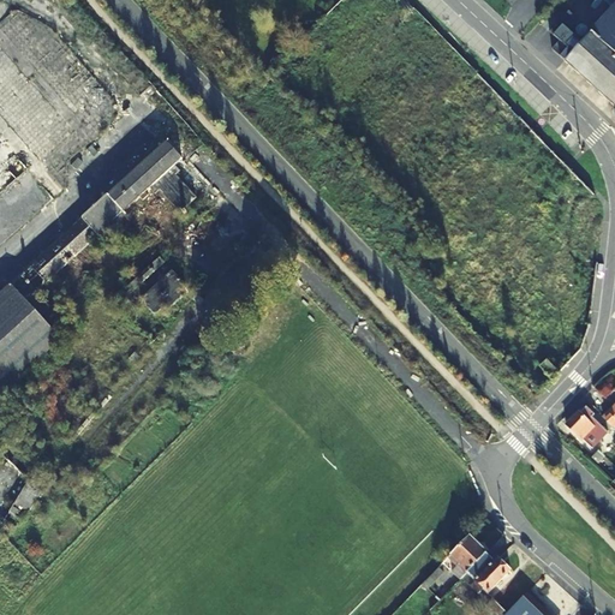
[(614,0),(590,28),(614,51),(614,0)]
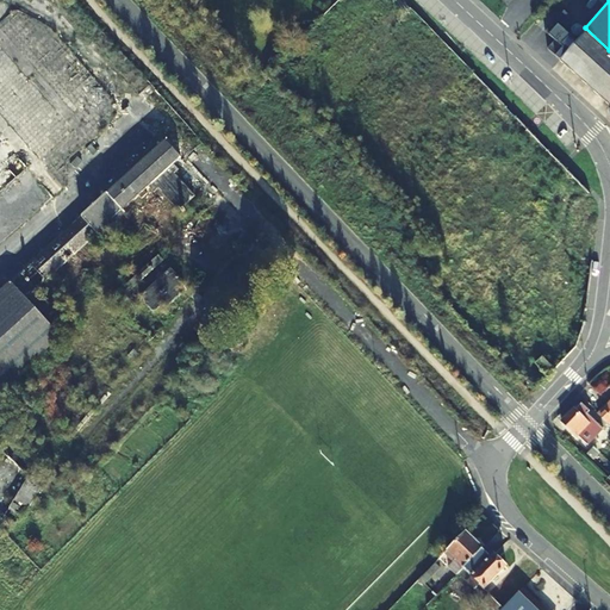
[(609,50),(585,27),(555,60),(609,112),(609,50)]
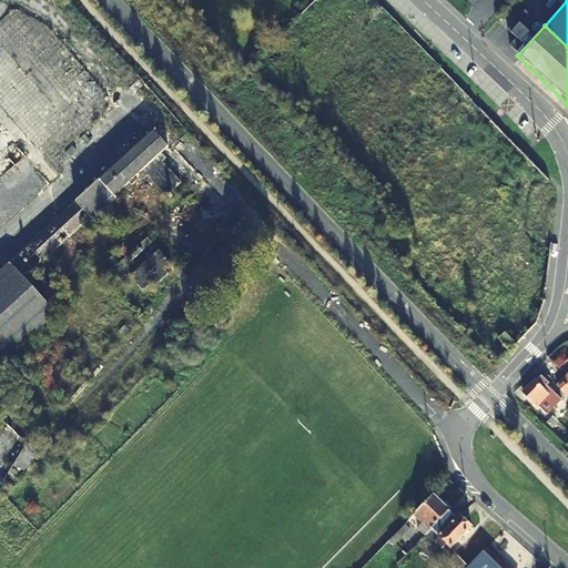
[(0,174),(22,154),(0,129),(0,174)]
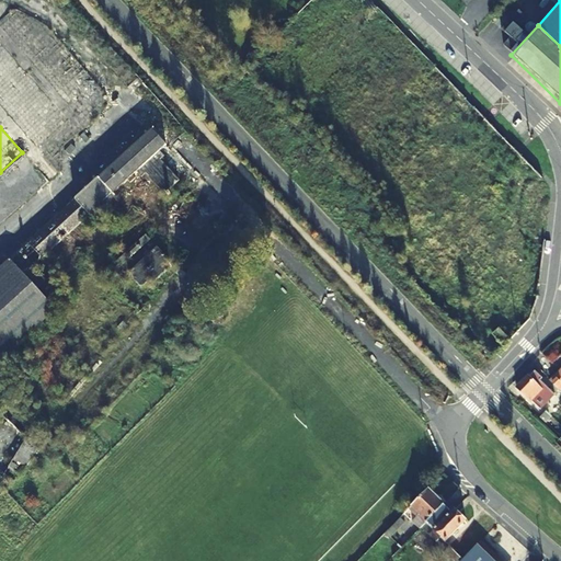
[(164,192),(179,180),(160,159),(163,157),(159,150),(167,144),(152,129),(11,258),(24,272),(89,215),(91,214),(93,216),(95,214),(115,196),(112,193),(127,180),(130,183),(139,174),(140,176),(146,172),(164,192)]
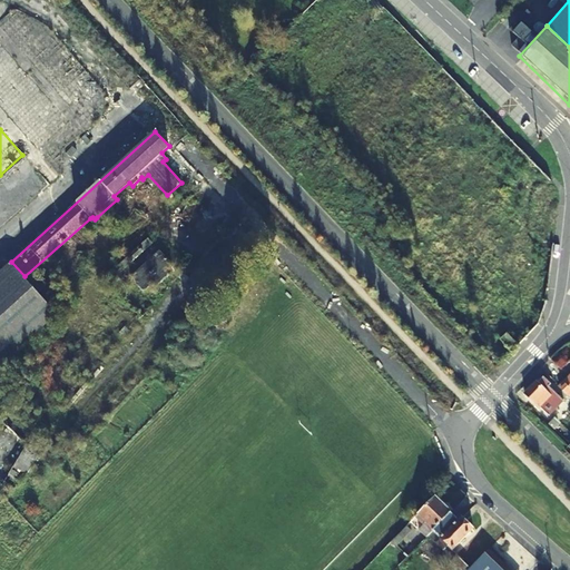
[(92,217),(90,218),(105,234),(108,231),(97,217),(95,219),(92,217)]
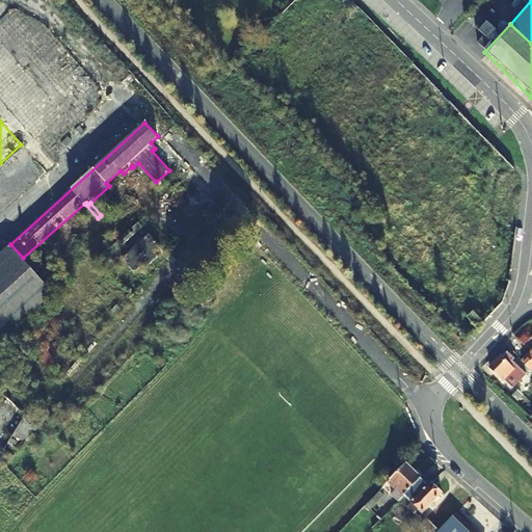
[(128,231),(132,235),(143,224),(139,220),(128,231)]
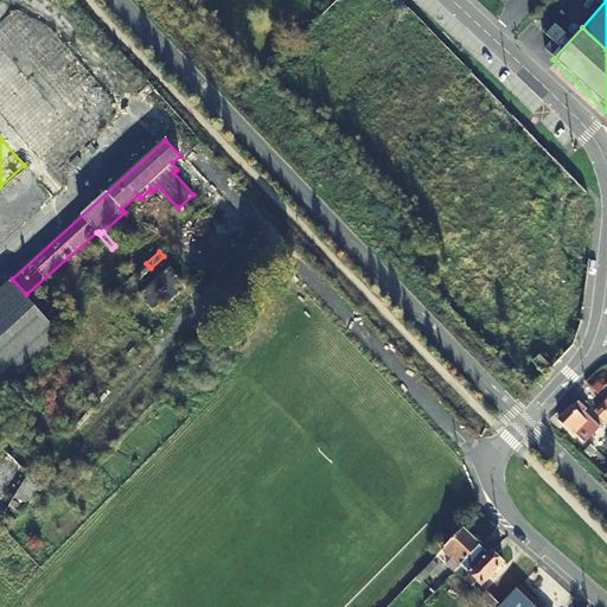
[(146,263),(133,276),(136,281),(151,268),(146,263)]
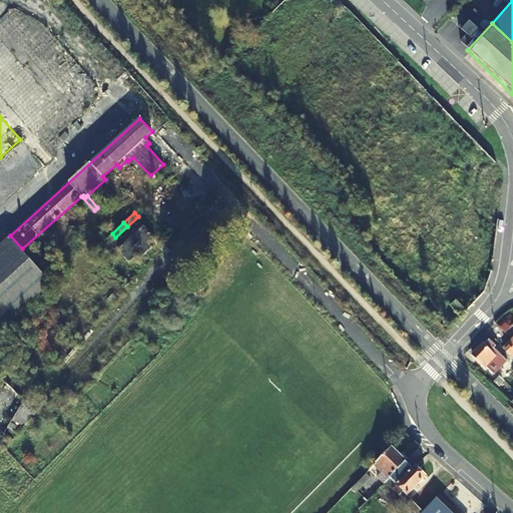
[(134,234),(147,249),(152,244),(150,241),(155,236),(145,224),(134,234)]
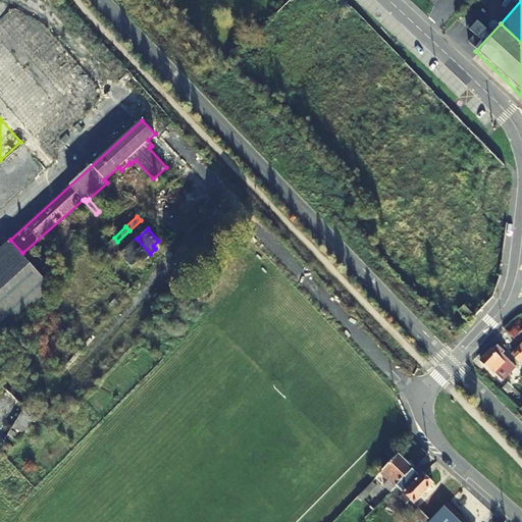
[(137,239),(124,249),(136,261),(141,257),(144,260),(150,254),(137,239)]
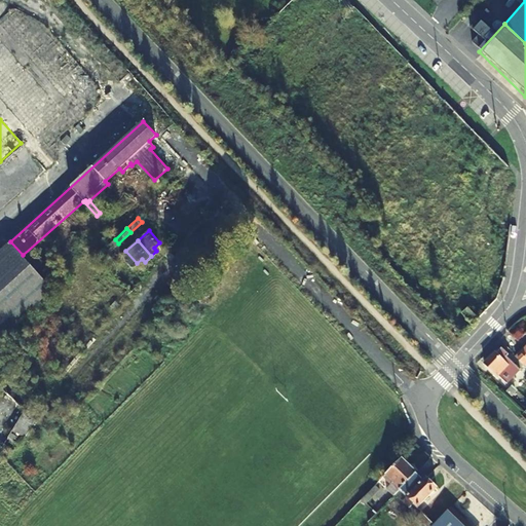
[(13,264),(23,255),(10,241),(0,250),(0,268),(4,272),(13,264)]
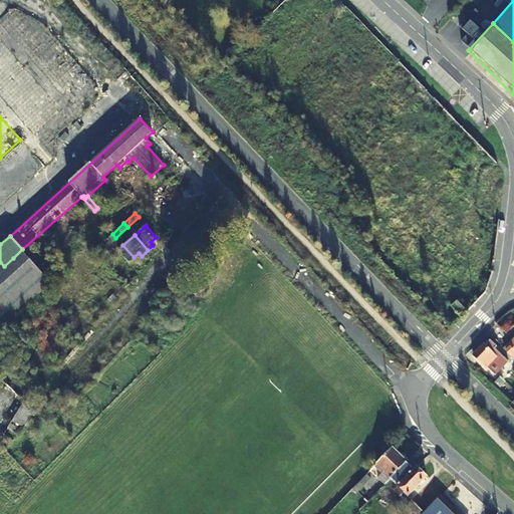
[(4,266),(15,279),(24,271),(13,258),(4,266)]
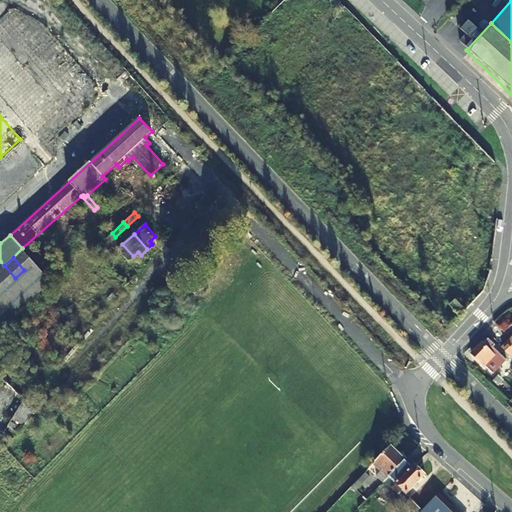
[(0,319),(1,318),(0,316),(0,305),(22,285),(15,278),(4,265),(0,261),(0,319)]
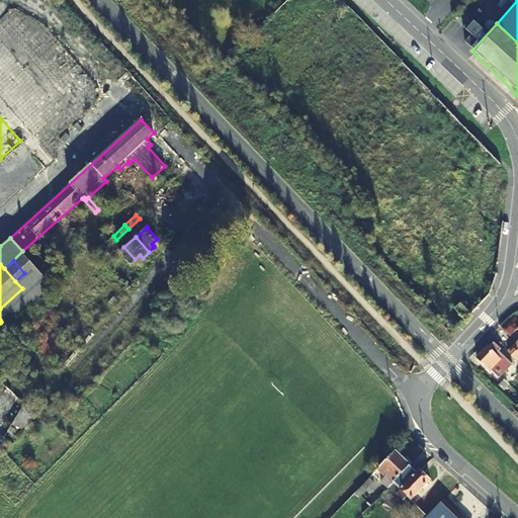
[(4,325),(5,326),(32,300),(22,288),(0,309),(0,320),(1,322),(4,325)]
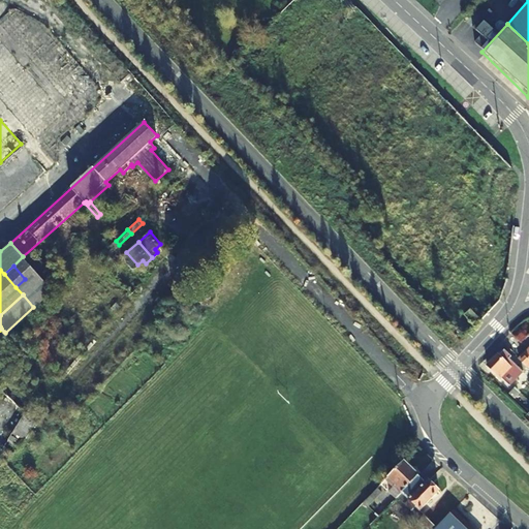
[(480,321),(470,311),(465,316),(475,328),(480,321)]
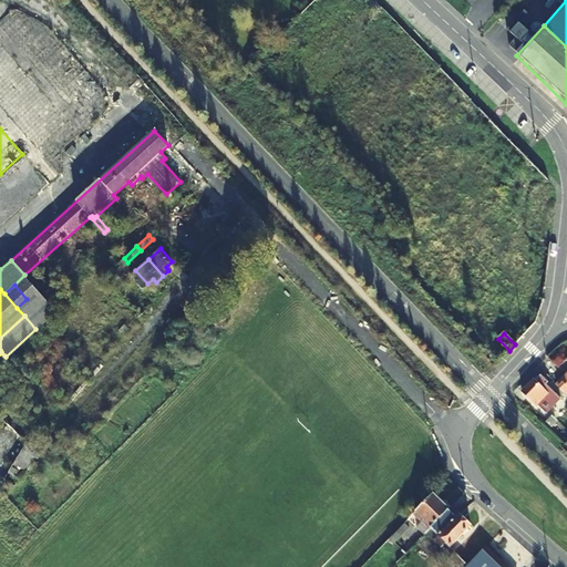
[(566,390),(566,371),(555,383),(565,393),(566,390)]
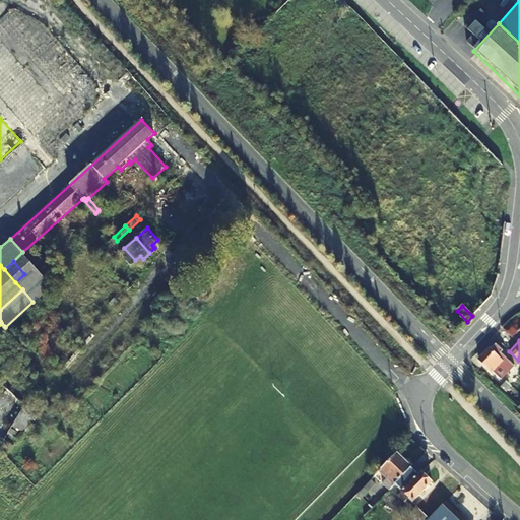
[(492,371),(502,361),(497,355),(501,351),(494,345),(490,348),(489,347),(478,358),(492,371)]
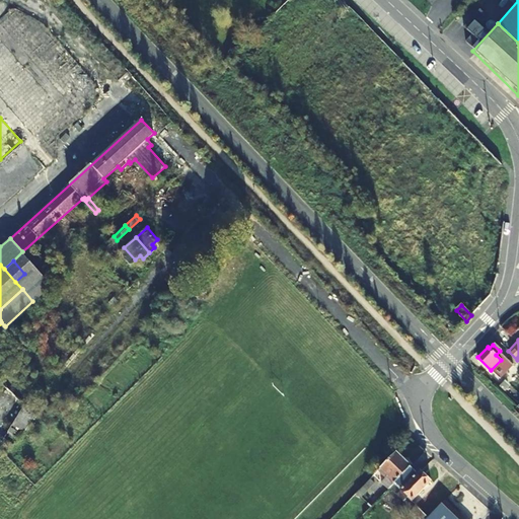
[(496,355),(501,360),(505,356),(500,351),(496,355)]
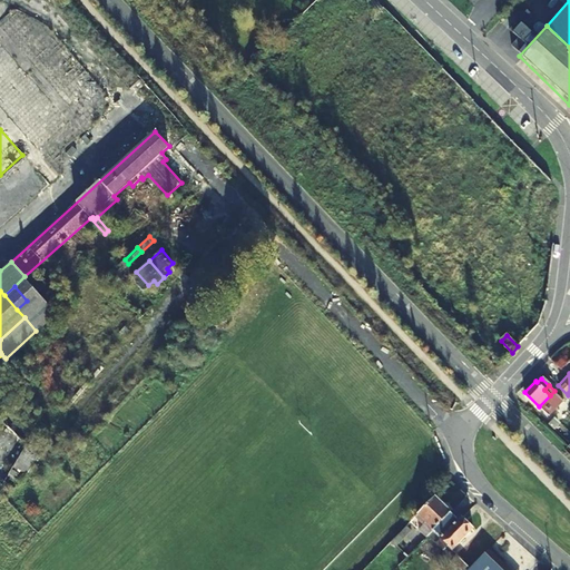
[(23,404),(12,413),(18,419),(29,410),(23,404)]
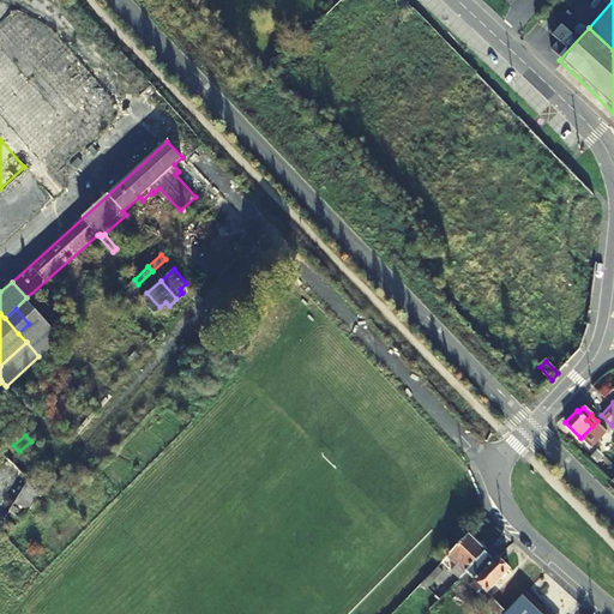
[(19,451),(25,459),(38,449),(31,441),(19,451)]
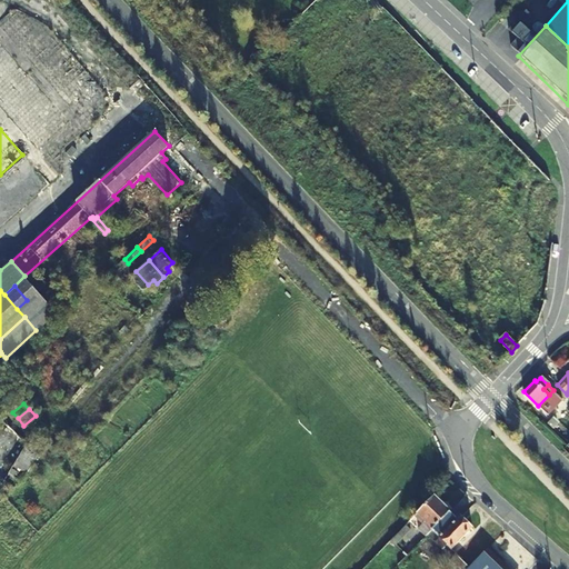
[(36,416),(23,426),(29,431),(40,421),(36,416)]
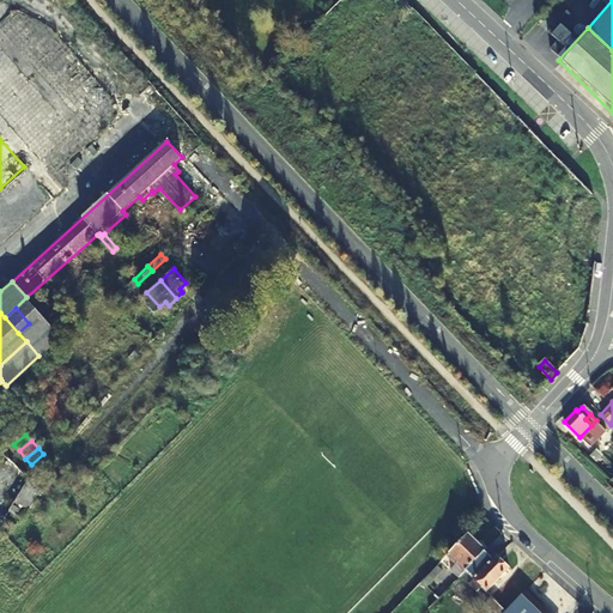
[(48,459),(43,454),(31,465),(36,469),(48,459)]
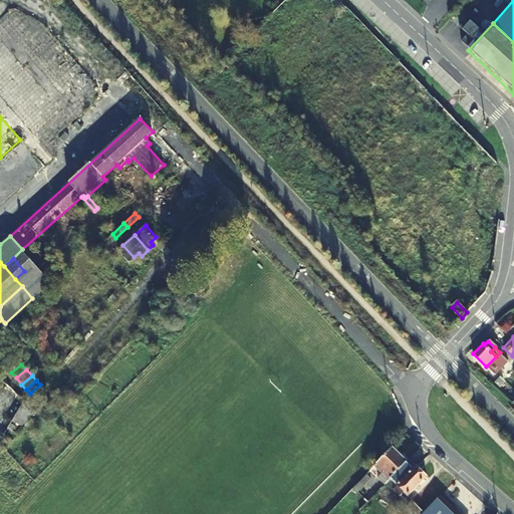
[(23,404),(19,411),(31,418),(35,412),(23,404)]
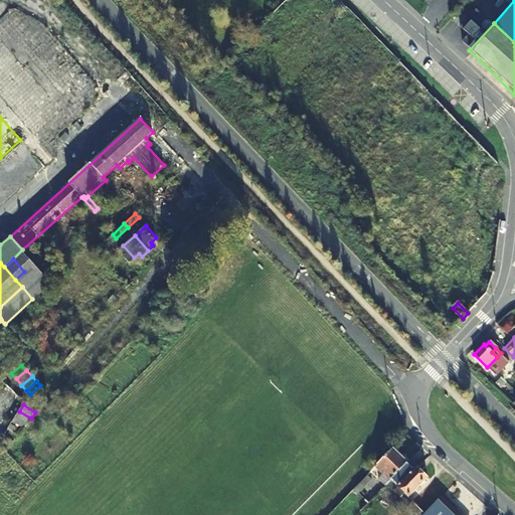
[(27,425),(31,418),(19,411),(16,417),(27,425)]
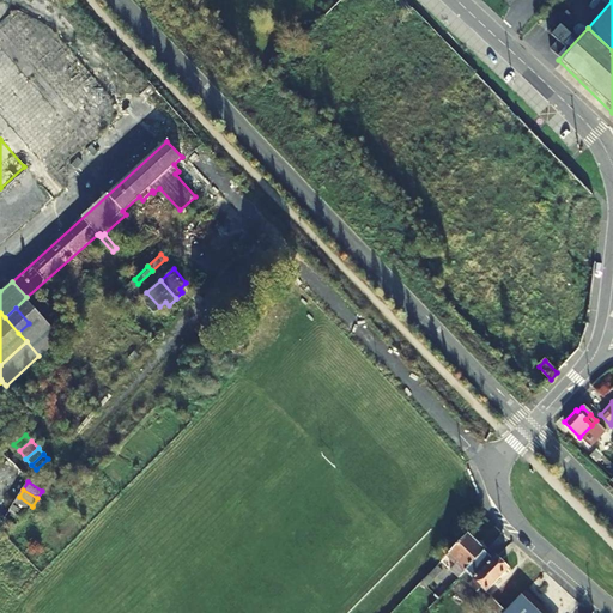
[(28,513),(32,507),(19,497),(14,504),(28,513)]
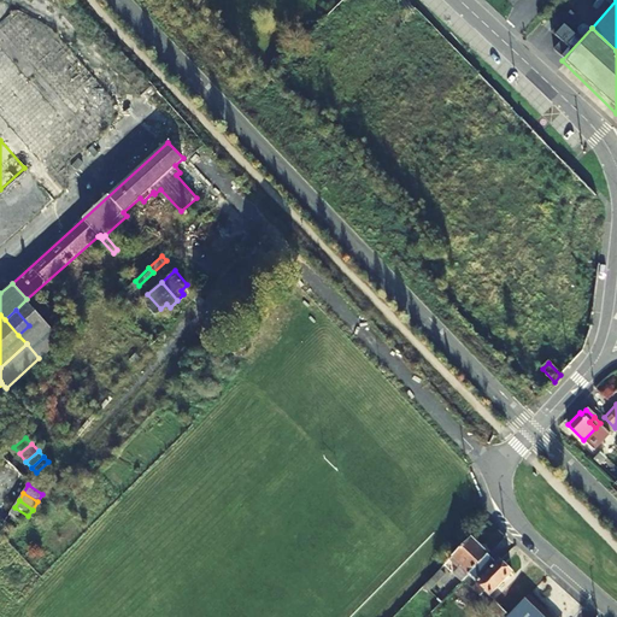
[(28,516),(15,507),(10,515),(23,524),(28,516)]
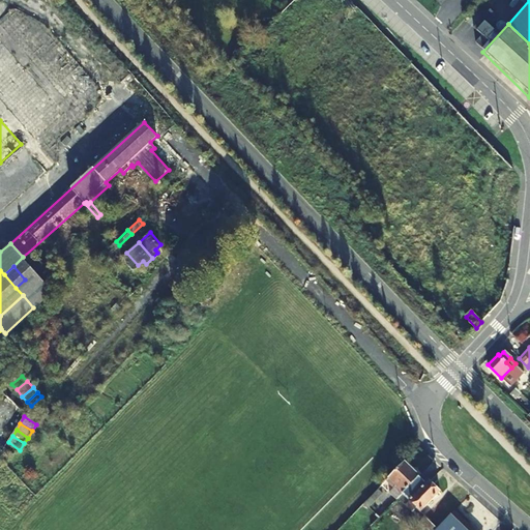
[(20,450),(8,442),(2,451),(11,458),(20,450)]
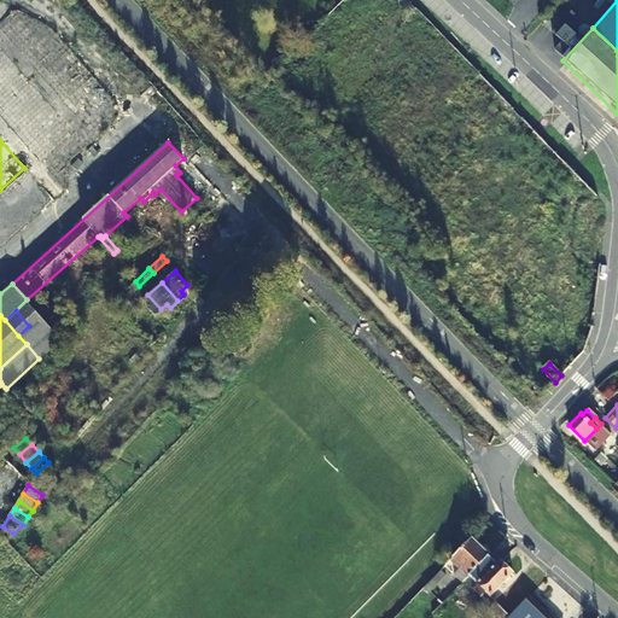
[(462,582),(468,577),(489,555),(472,538),(450,561),(459,571),(455,576),(462,583),(462,582)]
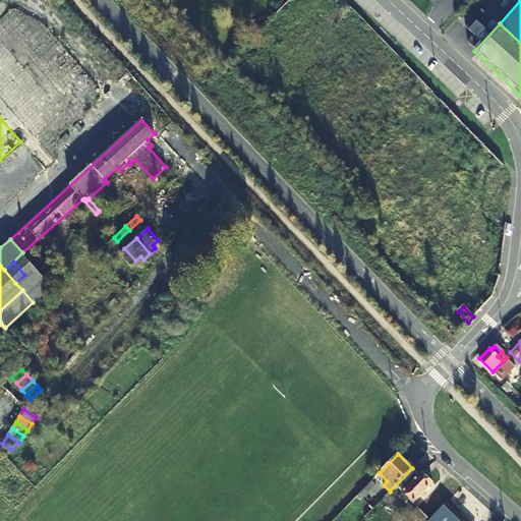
[(399,500),(405,505),(409,500),(413,504),(432,483),(422,474),(420,476),(412,468),(395,486),(404,495),(399,500)]
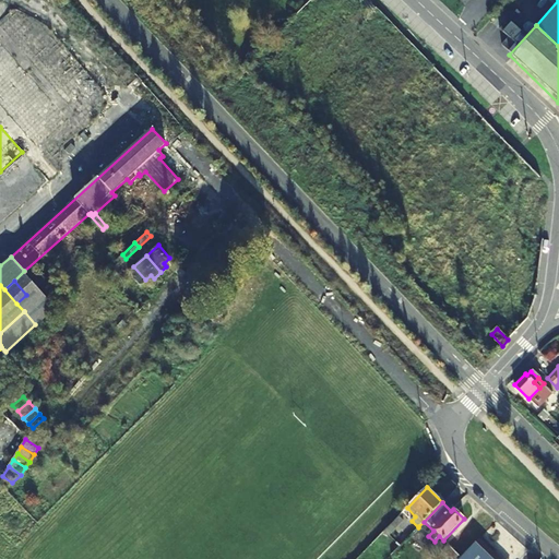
[(394,521),(384,531),(389,535),(399,525),(394,521)]
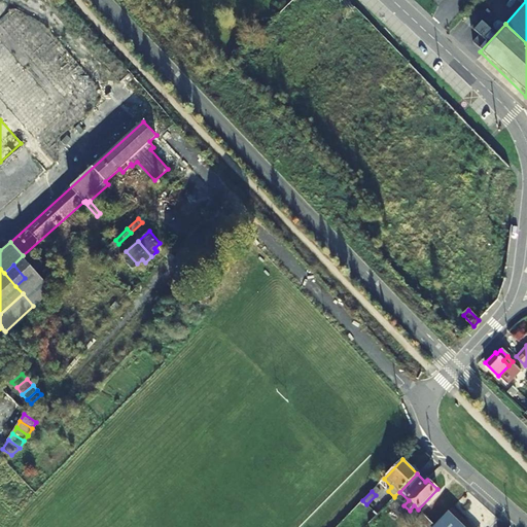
[(434,525),(431,526),(464,526),(461,524),(464,522),(450,508),(434,525)]
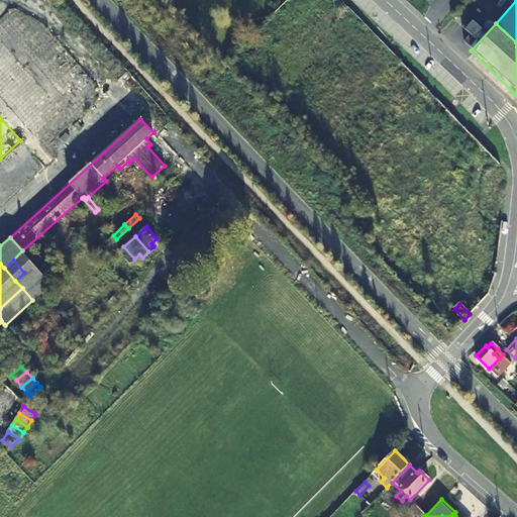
[(414,503),(409,508),(418,516),(423,516),(426,515),(414,503)]
